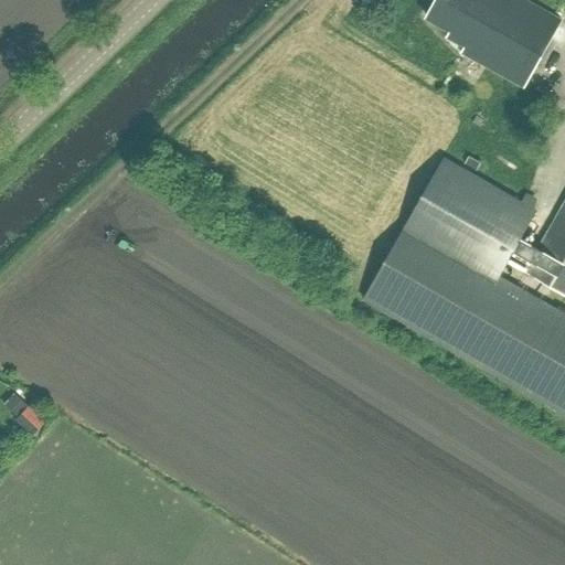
[(436,39),(513,82),(534,43),(457,0),(436,39)]
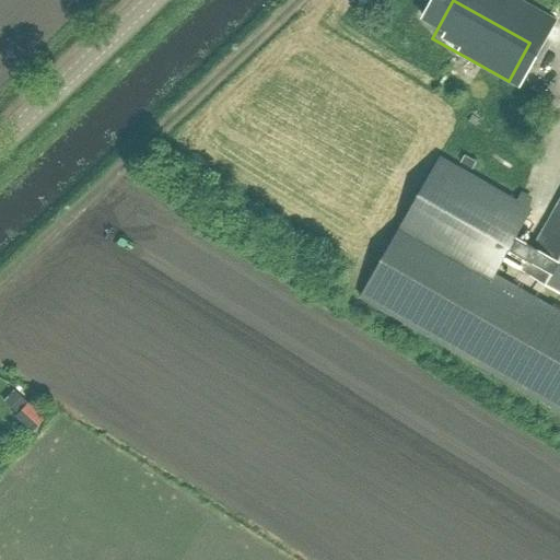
[(559,411),(559,311),(496,275),(533,209),(441,156),(360,298),(559,411)]
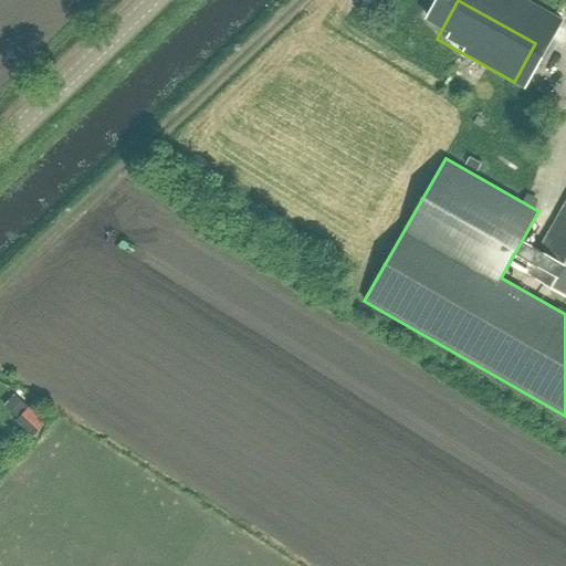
[(565,201),(526,273),(565,295),(565,201)]
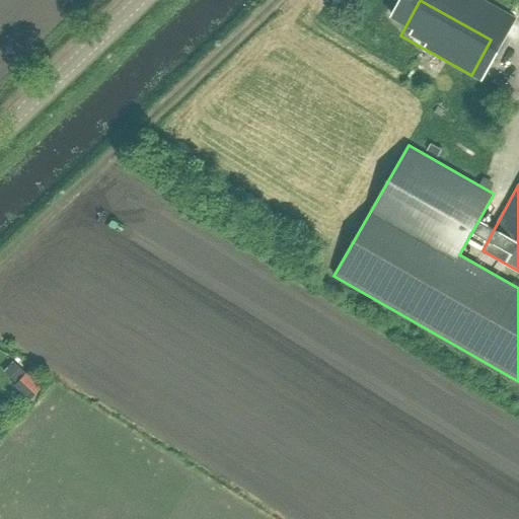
[(12,362),(3,371),(14,382),(23,373),(12,362)]
